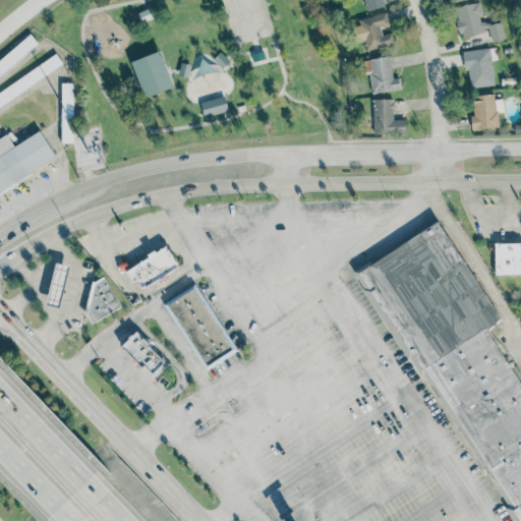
[(361,0),(364,11),(383,7),(381,0),(361,0)]
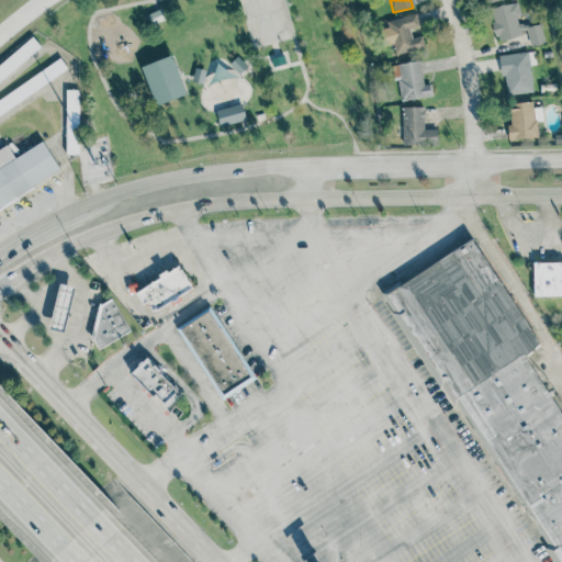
[(544,43),(540,22),(521,26),(516,2),(489,8),(495,41),(527,34),(529,46),(544,43)]
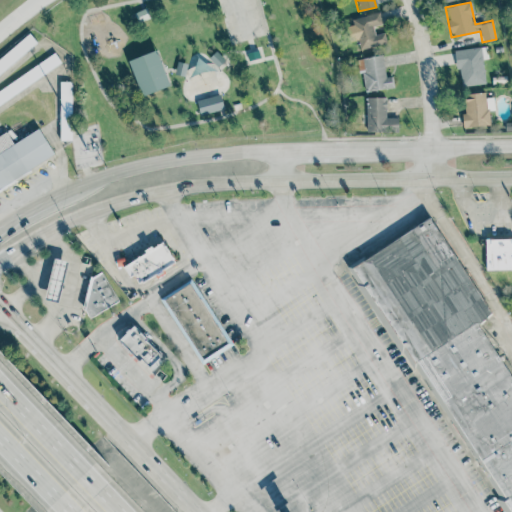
[(151,17),(139,23),(135,13),(147,7),(151,17)]
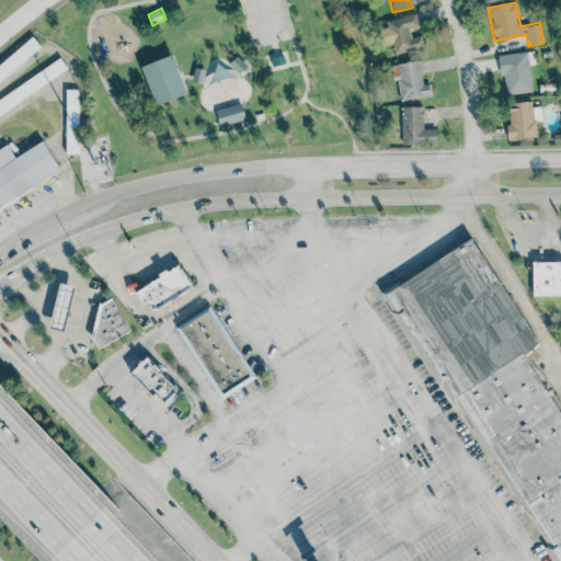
[(379,24),(385,46),(391,44),(393,54),(423,47),(421,36),(410,38),(409,29),(420,26),(418,14),(379,24)]
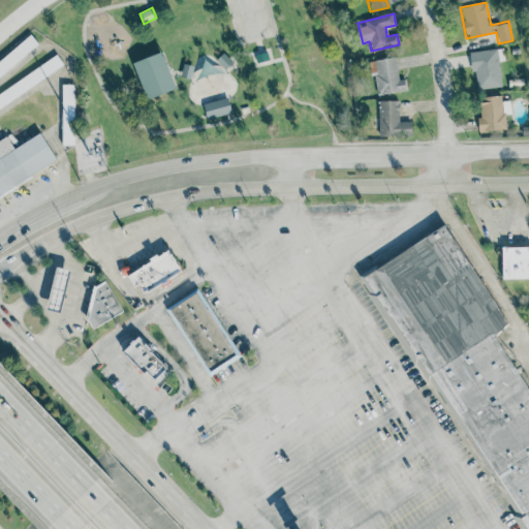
[(0,60),(31,34),(39,43),(0,76),(0,60)]
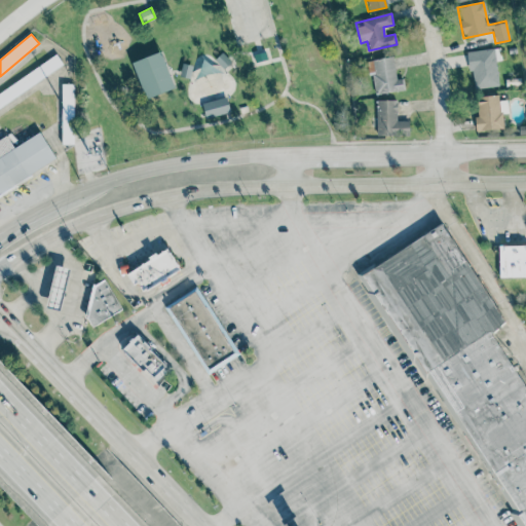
[(466,51),(468,70),(473,70),(475,89),(498,86),(494,49),(466,51)]
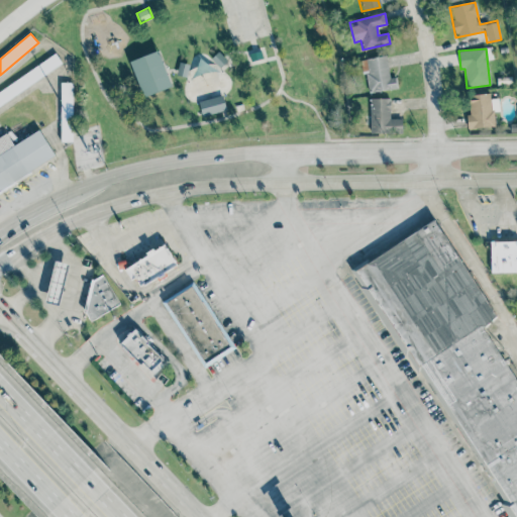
[(130,62),(158,50),(173,86),(144,98),(130,62)]
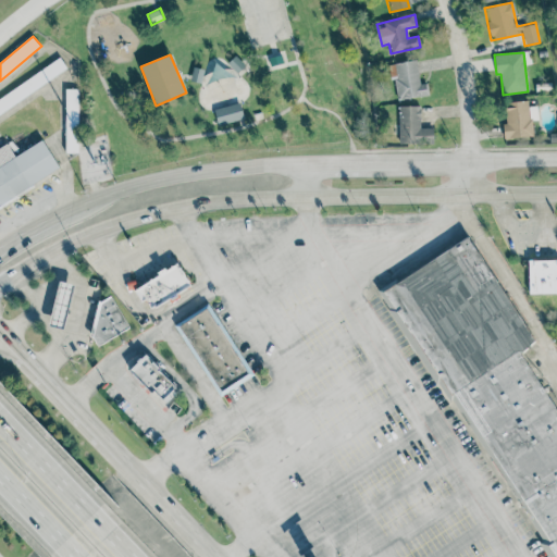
[(270,66),(268,58),(281,54),(283,63),(270,66)]
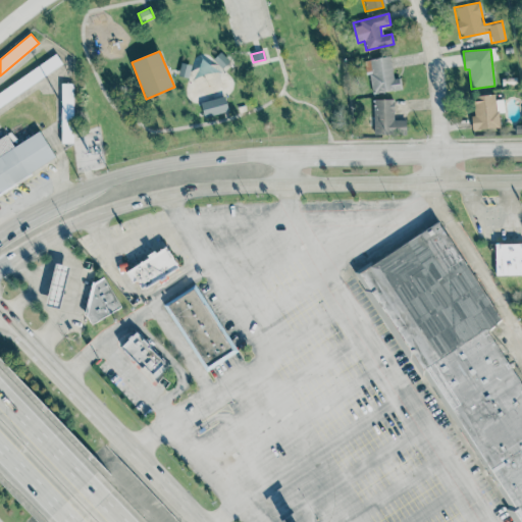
[(213,60),(220,52),(230,61),(222,69),(213,60)]
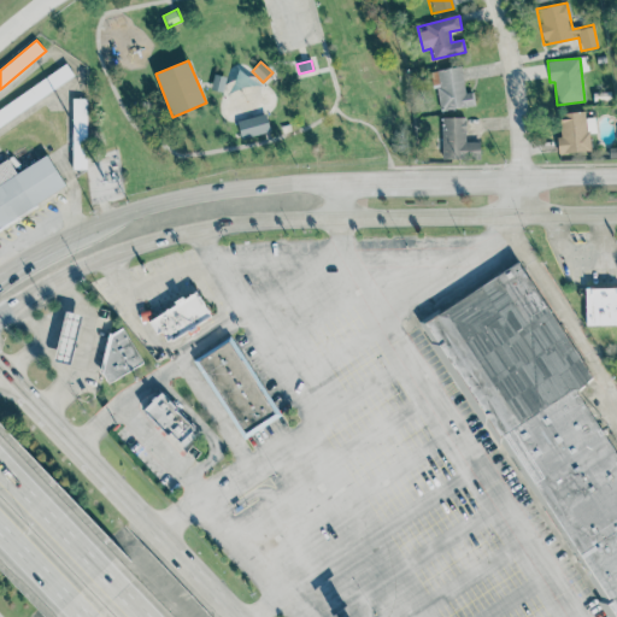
[(0,109),(66,63),(75,75),(0,125),(0,109)]
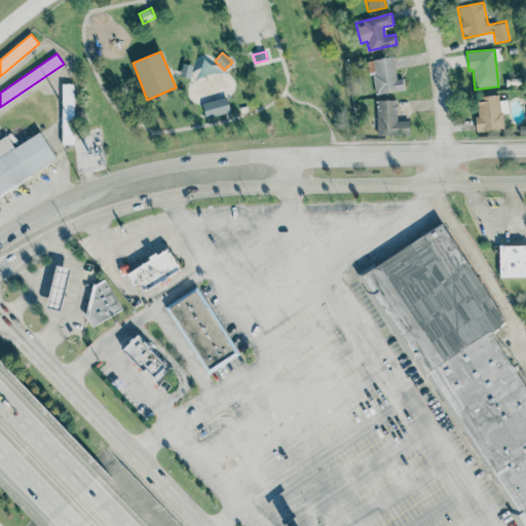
[(373,95),(405,90),(404,79),(397,79),(393,58),(369,61),(373,95)]
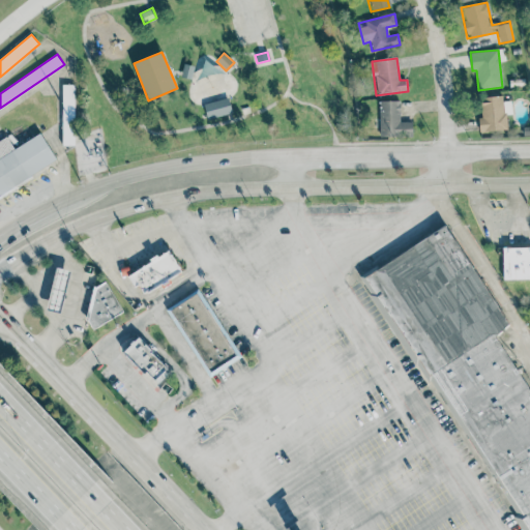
[(181,77),(184,64),(195,66),(192,79),(181,77)]
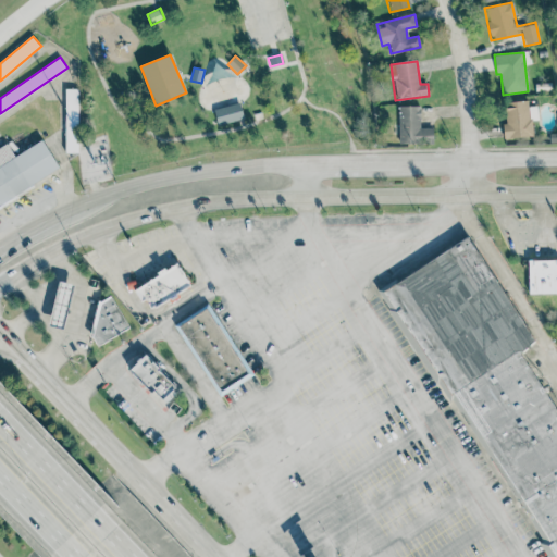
[(65,88),(78,88),(78,152),(65,152),(65,88)]
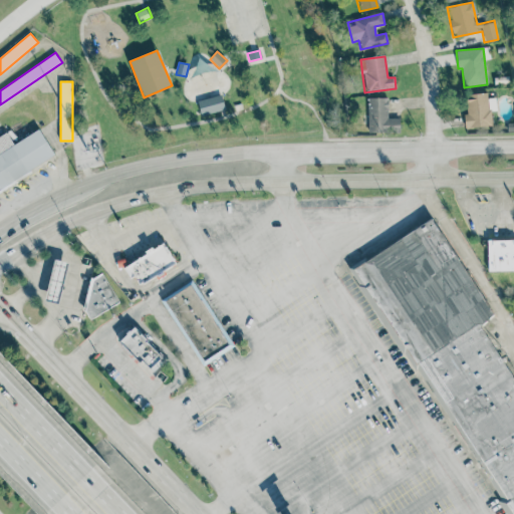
[(201,116),(197,101),(221,94),(226,109),(201,116)]
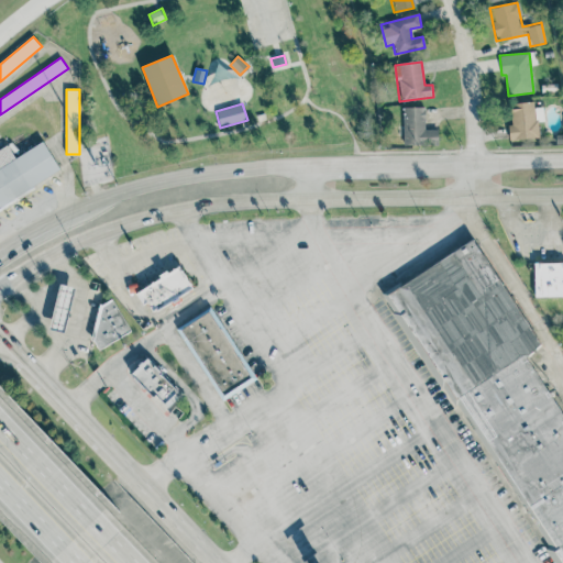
[(539,139),(538,122),(543,121),(542,103),(509,105),(510,140),(539,139)]
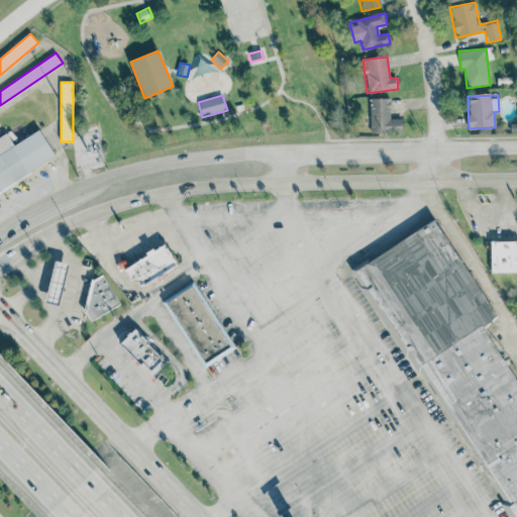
[(371,134),(402,133),(402,118),(391,119),(390,99),(370,99),(371,134)]
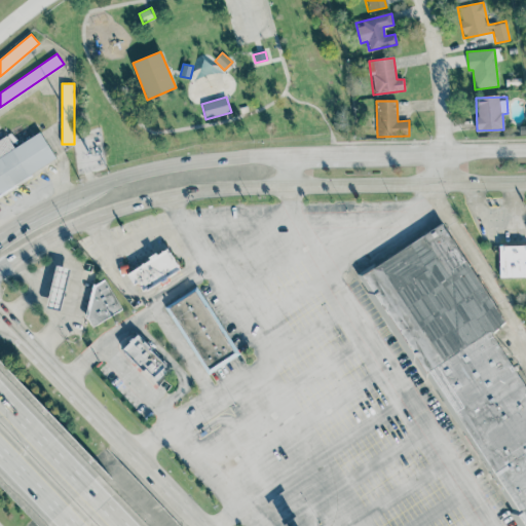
[(0,139),(6,135),(14,148),(40,132),(57,157),(0,192),(0,139)]
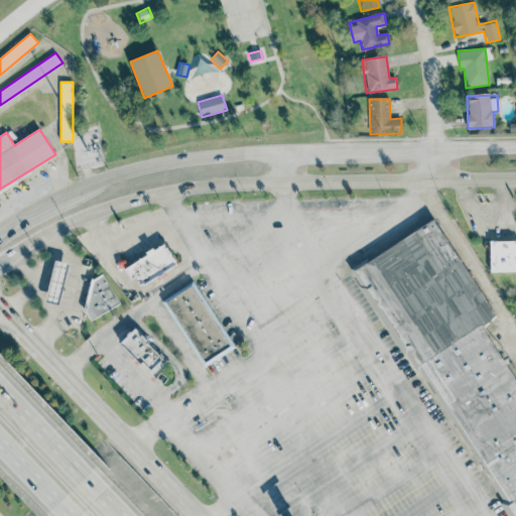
[(477,195),(492,194),(492,209),(478,209),(477,195)]
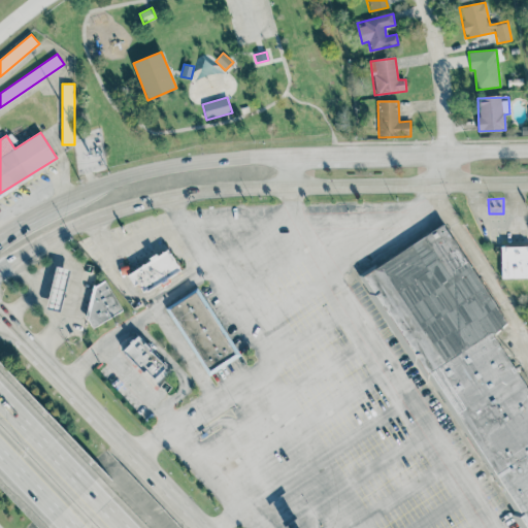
[(443,225),(377,268),(364,277),(428,373),(431,372),(460,419),(490,465),(524,516),(521,518),(527,527),(527,388),(494,335),(507,324),(443,225)]
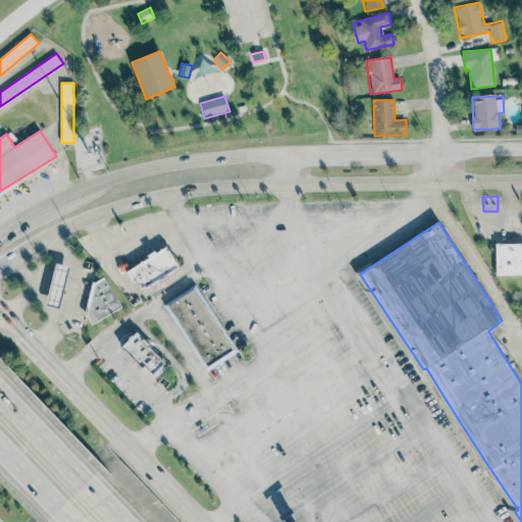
[(496,243),(521,242),(521,274),(497,275),(496,243)]
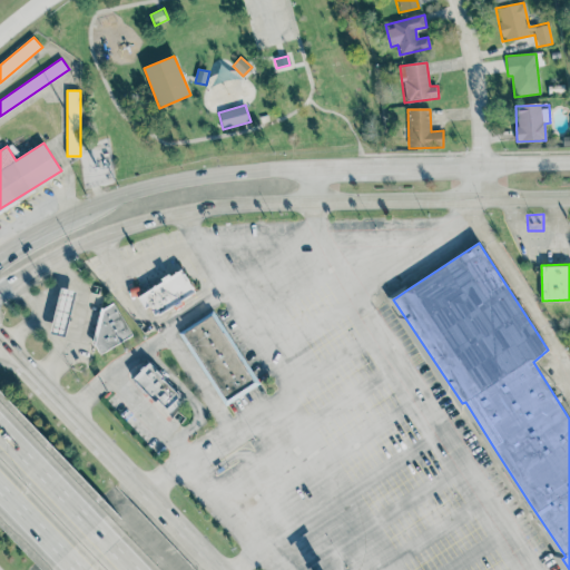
[(138,297),(183,268),(185,273),(190,281),(189,282),(196,291),(159,315),(158,313),(155,315),(149,306),(146,308),(138,297)]
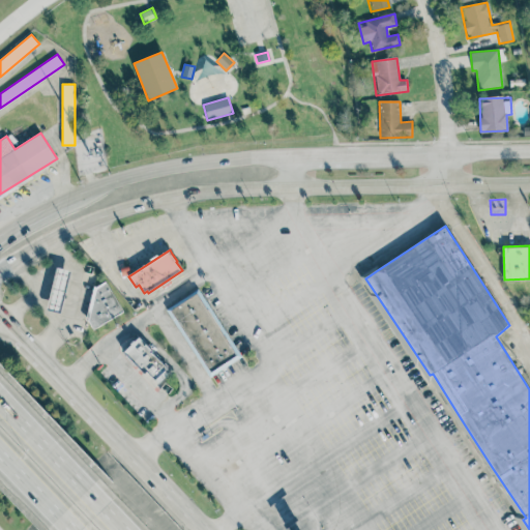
[(57,267),(71,271),(61,313),(47,310),(57,267)]
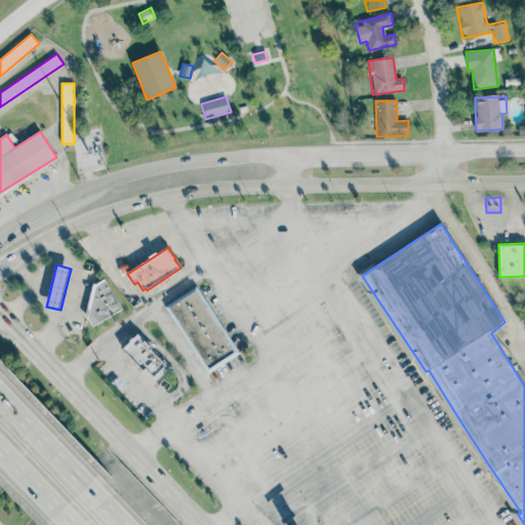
[(92,284),(95,285),(105,279),(122,309),(92,327),(87,319),(85,317),(88,303),(92,284)]
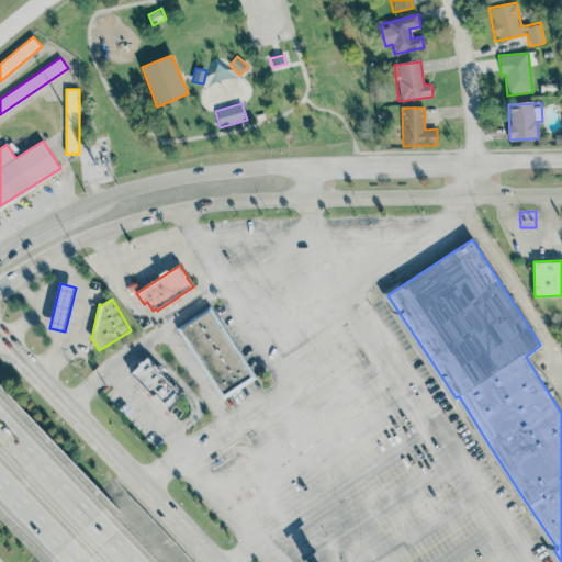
[(176,328),(210,306),(214,313),(232,339),(198,361),(176,328)]
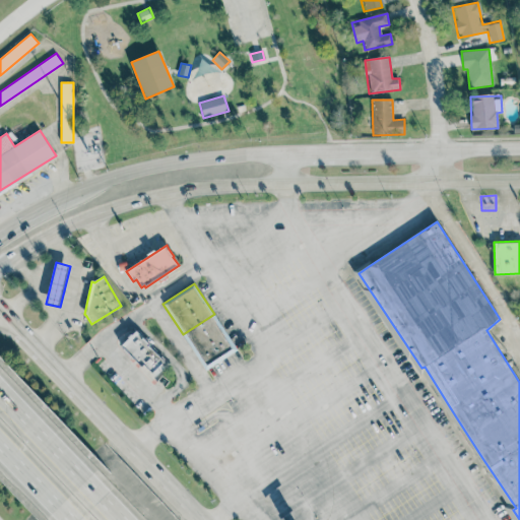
[(214,314),(183,334),(206,370),(208,369),(238,349),(237,348),(214,314)]
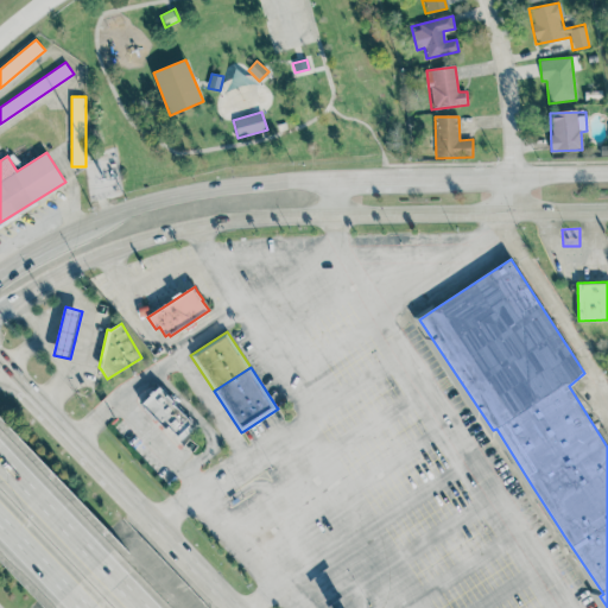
[(160,385),(143,404),(182,441),(200,423),(160,385)]
